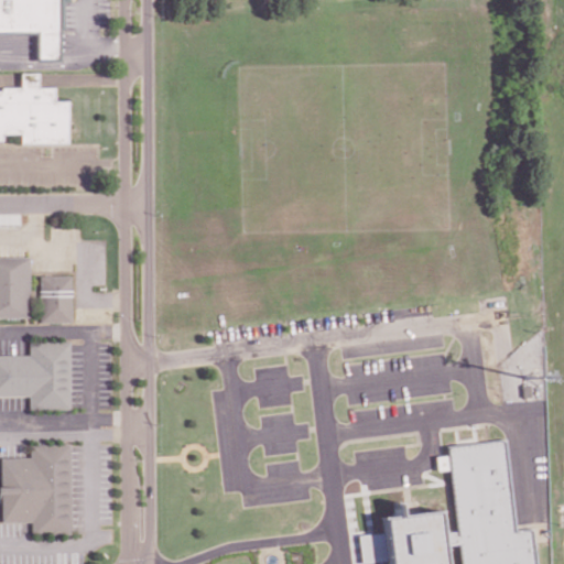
[(0,0),(0,32),(36,32),(36,58),(61,58),(61,28),(65,28),(65,0),(0,0)]
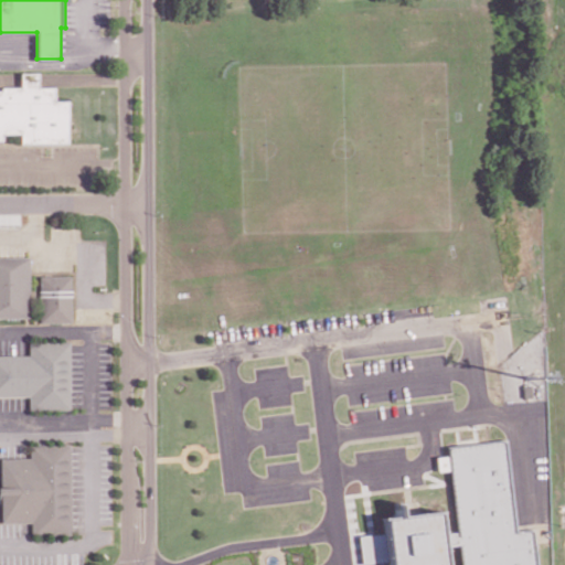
[(0,139),(3,139),(3,132),(21,132),(21,142),(70,142),(70,99),(56,99),(55,85),(39,85),(39,71),(21,72),(21,85),(1,86),(1,88),(0,88),(0,139)]
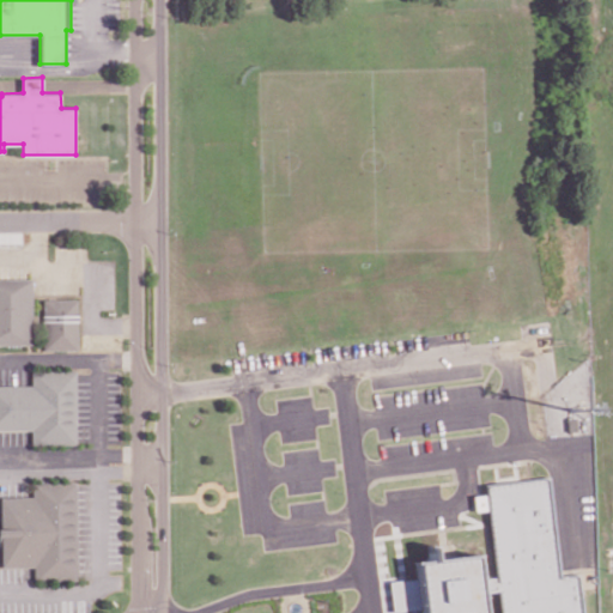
[(0,277),(32,277),(34,344),(0,344),(0,277)]
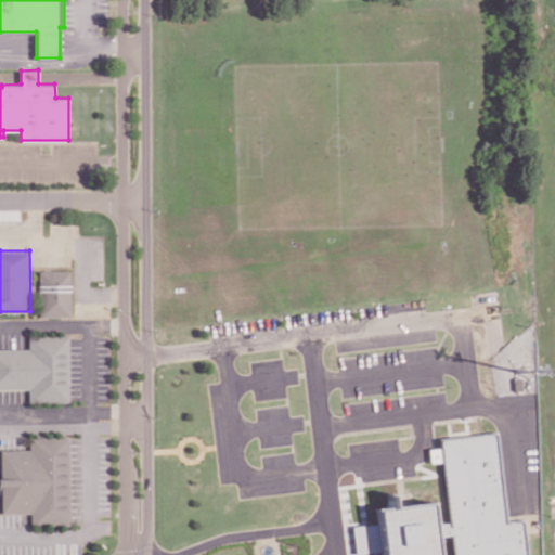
[(39,270),(71,270),(71,315),(40,315),(39,270)]
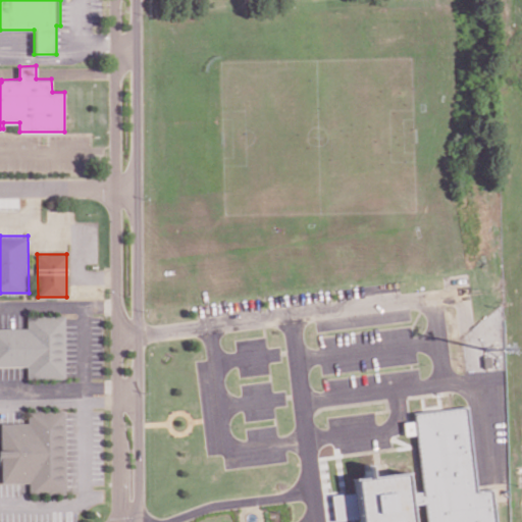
[(0,327),(28,327),(28,314),(65,314),(65,377),(27,377),(27,365),(0,365),(0,327)]
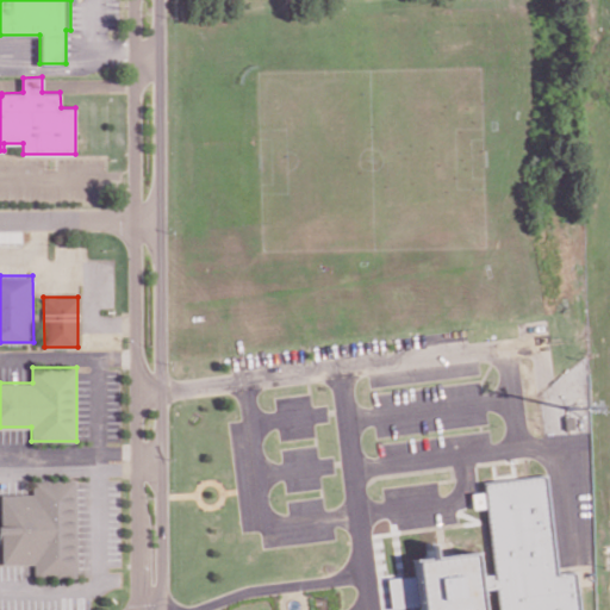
[(394,576),(414,573),(411,548),(425,546),(424,531),(436,530),(437,545),(486,537),(483,506),(470,508),(468,492),(481,491),(480,480),(531,474),(543,573),(562,571),(566,609),(416,609),(416,604),(397,607),(394,576)]
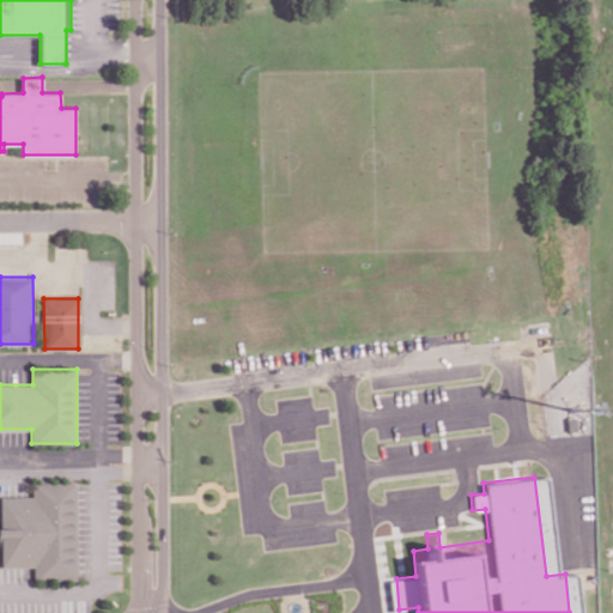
[(0,496),(32,496),(32,481),(77,480),(79,580),(34,581),(34,566),(1,566),(0,496)]
